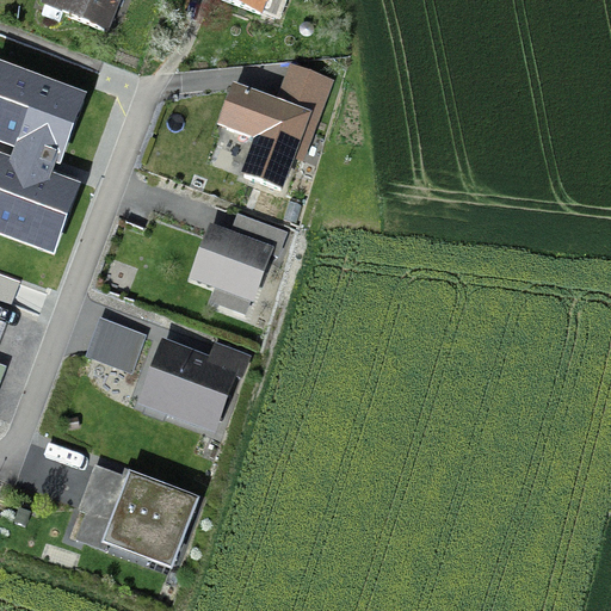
[(48,0),(42,17),(60,23),(62,16),(104,32),(116,0),(48,0)]
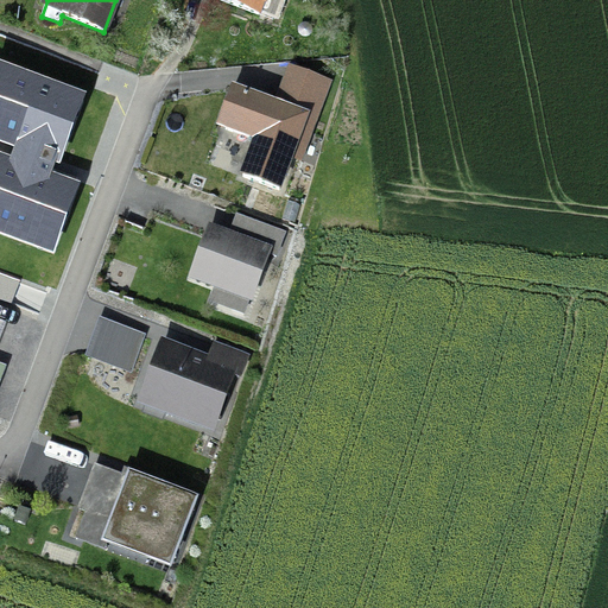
[(217,0),(273,19),(279,17),(285,0),(217,0)]
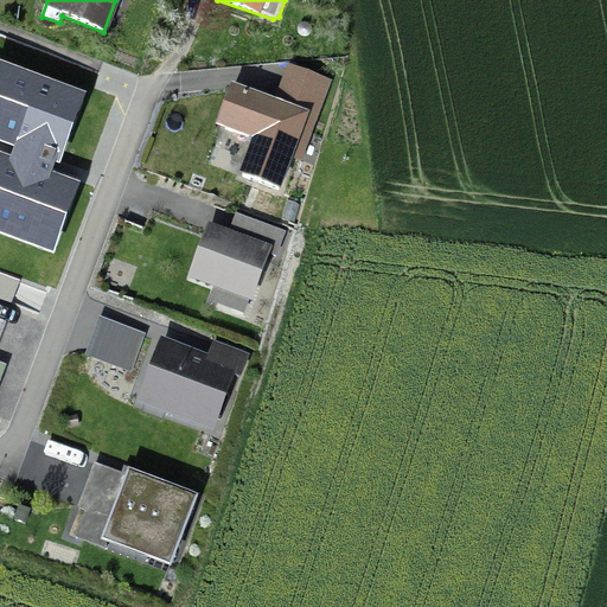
[(0,230),(52,250),(74,192),(48,181),(56,160),(58,161),(81,103),(0,72),(0,139),(20,147),(12,168),(0,164),(0,230)]
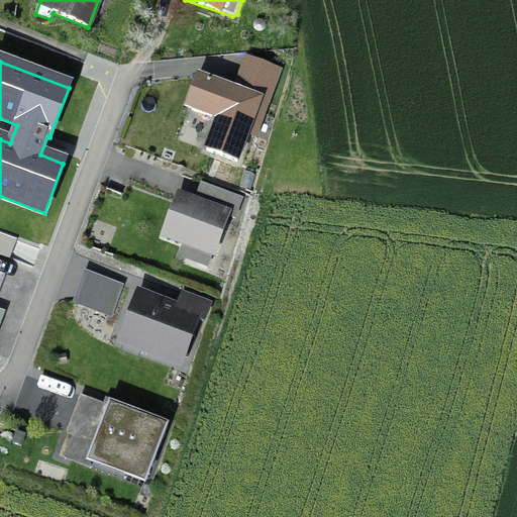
[(203,79),(192,110),(218,119),(206,150),(237,162),(261,100),(203,79)]
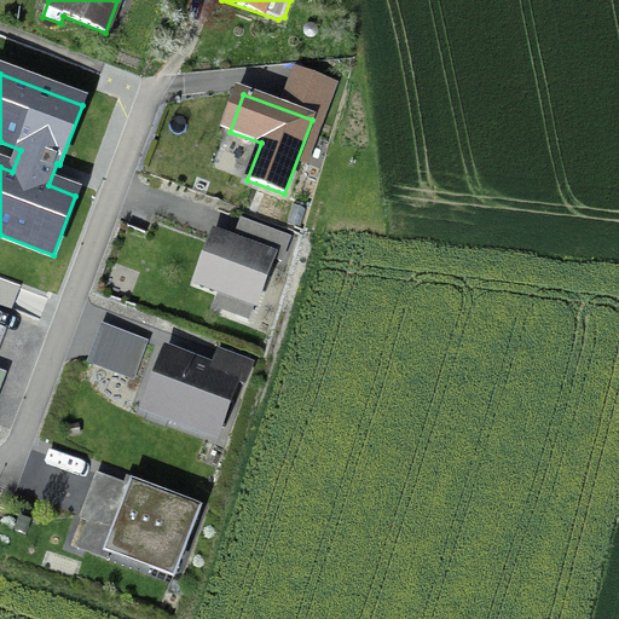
[(215,237),(197,282),(254,304),(271,258),(215,237)]
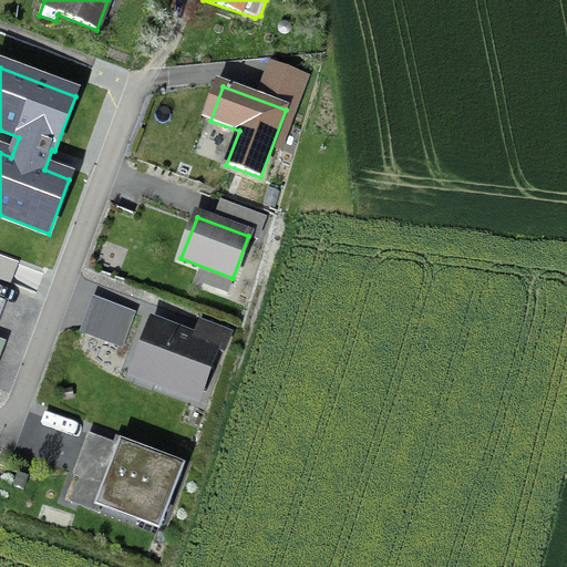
[(133,315),(94,299),(82,331),(122,346),(133,315)]
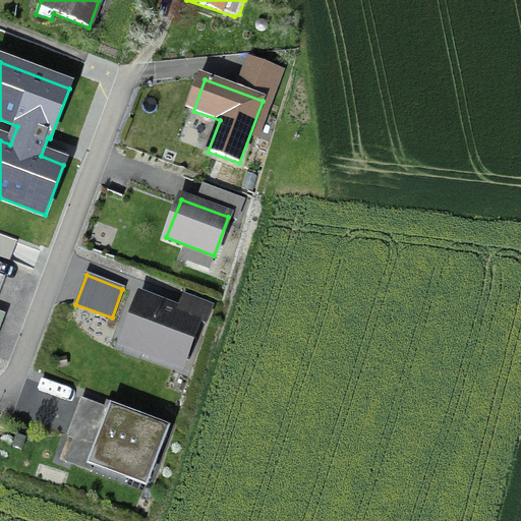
[(198,320),(140,298),(124,344),(181,365),(198,320)]
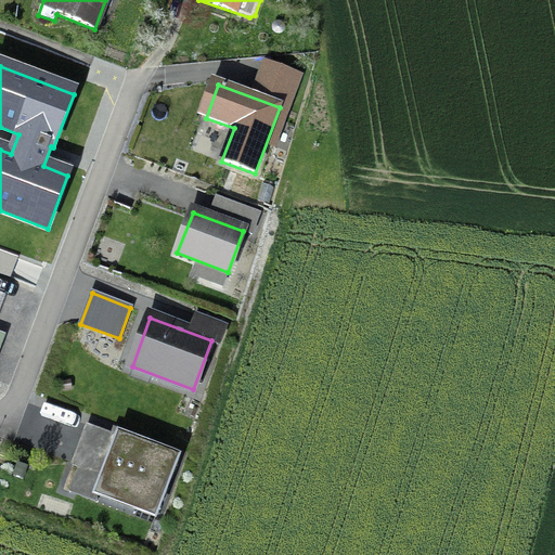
[(103,476),(98,491),(156,513),(177,459),(118,437),(111,456),(79,446),(72,465),(103,476)]
